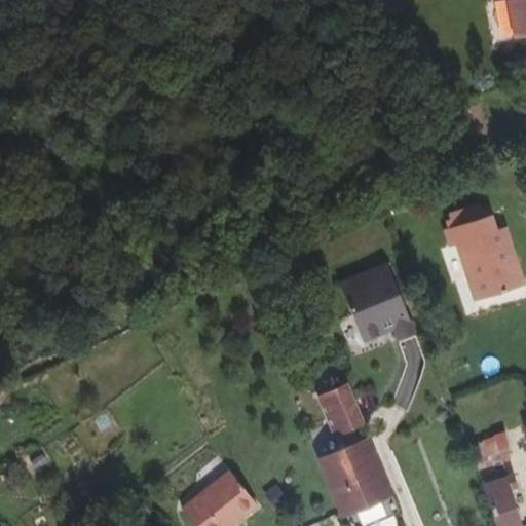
[(525,0),(506,0),(515,38),(525,35),(525,0)]
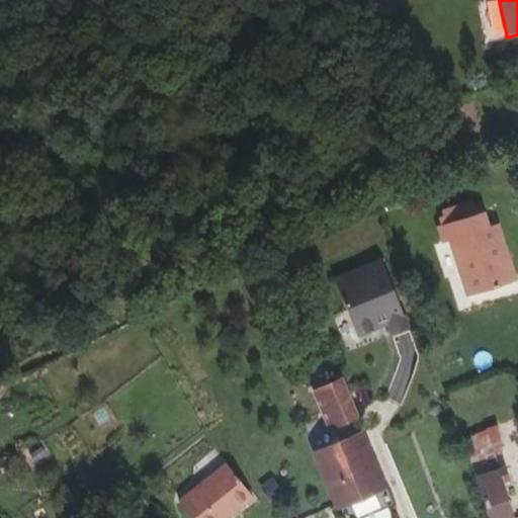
[(468,205),(441,214),(444,224),(471,214),(468,205)]
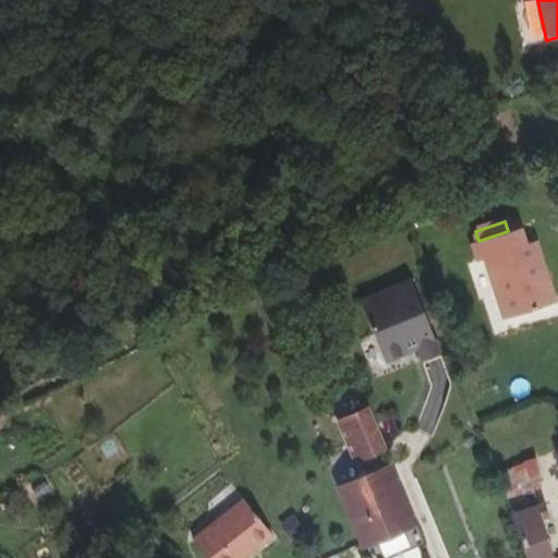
[(557,302),(536,241),(528,244),(522,227),(508,231),(478,241),(472,243),(478,259),(484,258),(504,319),(557,302)]
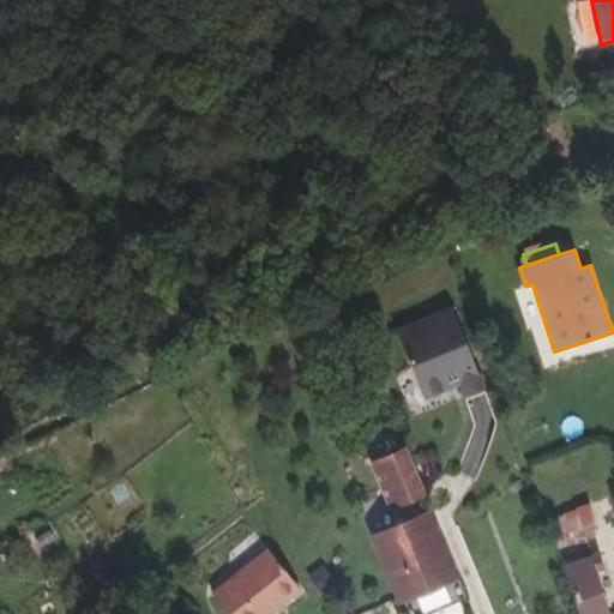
[(483,391),(450,309),(396,332),(423,401),(458,386),(463,399),(483,391)]
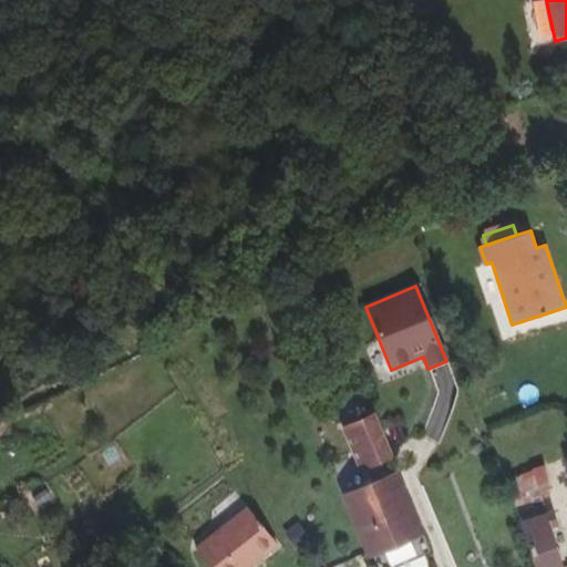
[(390,455),(373,414),(344,426),(362,468),(390,455)]
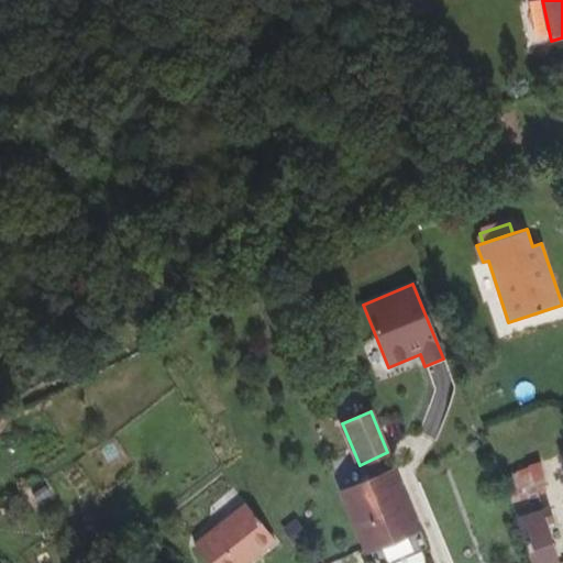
[(518,519),(533,562),(555,562),(561,562),(550,529),(555,528),(549,509),(543,510),(536,488),(547,484),(539,464),(505,481),(512,494),(518,519)]
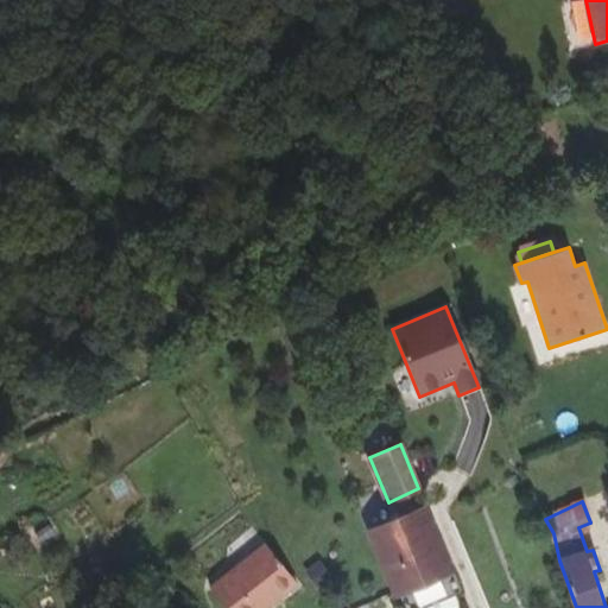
[(453,571),(425,507),(369,530),(397,594),(453,571)]
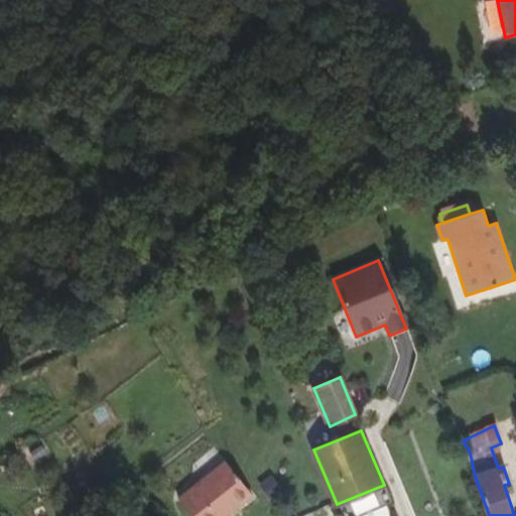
[(251,493),(225,461),(177,498),(190,515),(228,515),(230,515),(227,511),(251,493)]
